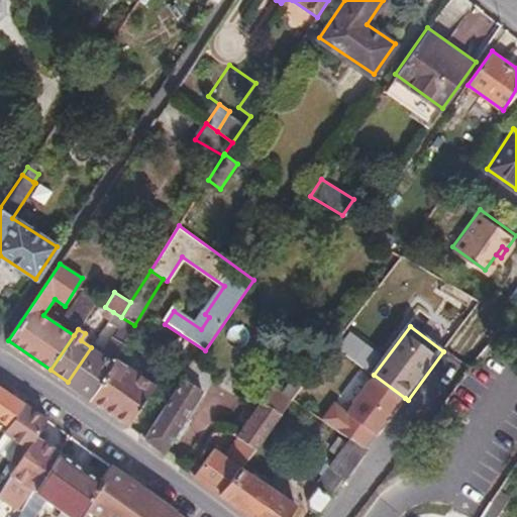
[(113,362),(91,347),(68,382),(91,398),(113,362)]
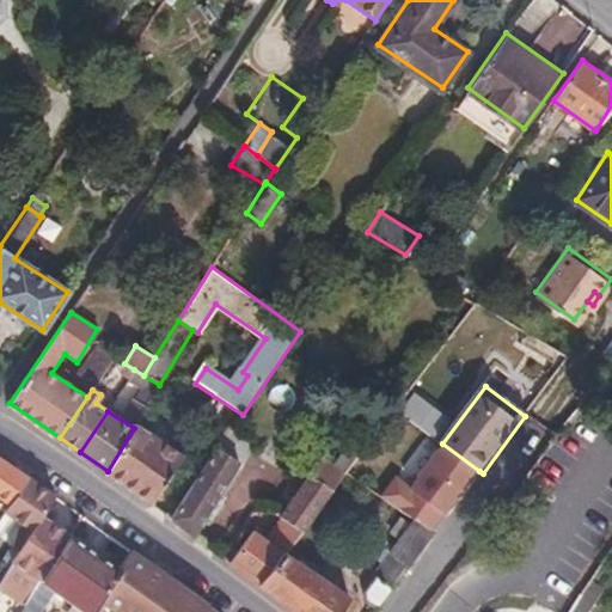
[(182,457),(135,424),(134,428),(108,471),(152,502),(182,457)]
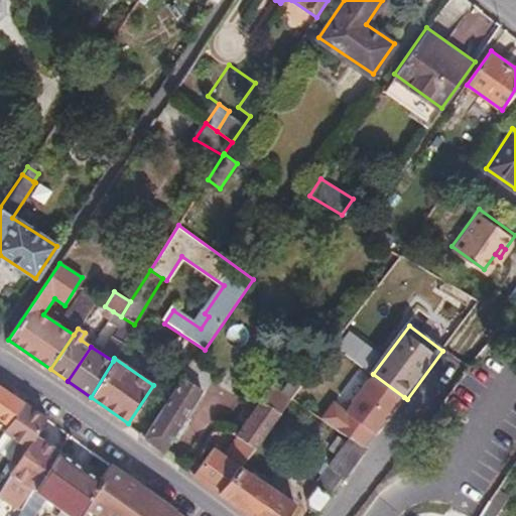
[(213,371),(194,359),(182,376),(202,389),(213,371)]
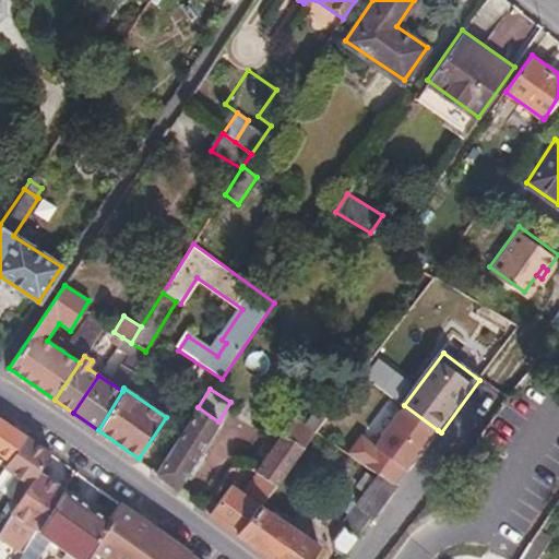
[(301,424),(293,419),(253,471),(263,477),(273,484),(316,429),(335,404),(324,396),(301,424)]
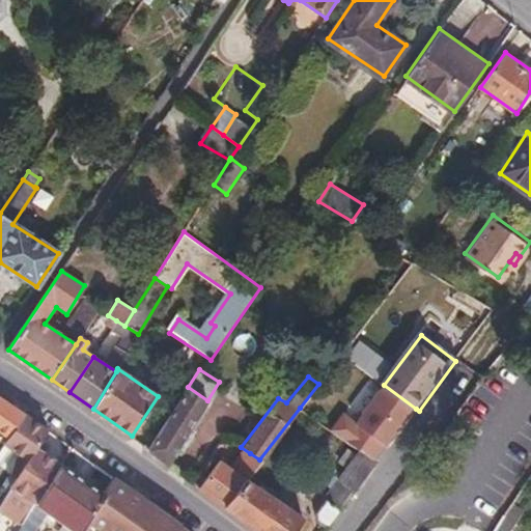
[(416,409),(384,385),(356,422),(374,436),(372,441),(385,450),(416,409)]
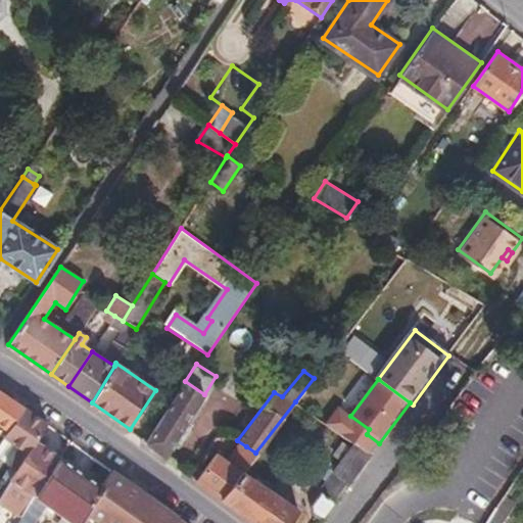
[(163,455),(204,394),(185,381),(145,439),(163,455)]
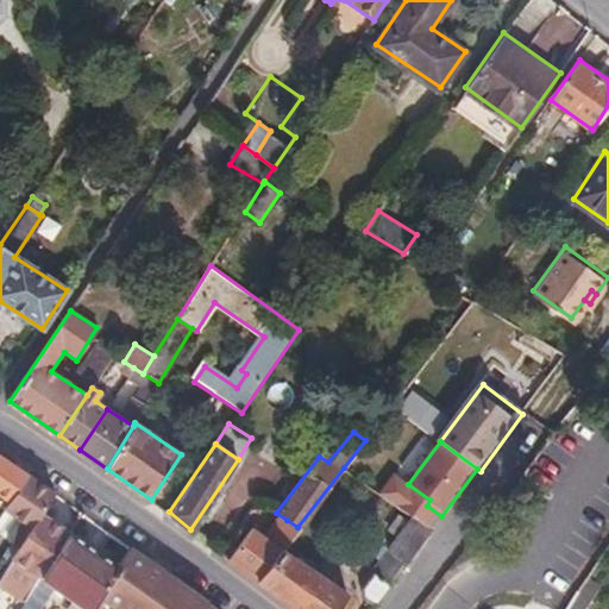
[(0,497),(6,502),(23,475),(0,459),(0,497)]
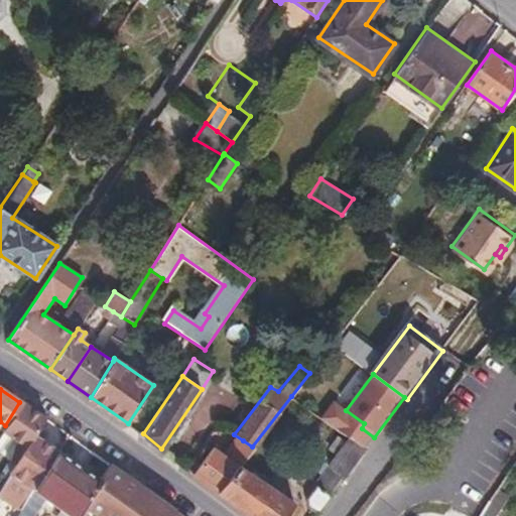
[(5,425),(1,431),(15,441),(5,459),(7,460),(1,470),(9,475),(33,435),(43,419),(19,402),(5,425)]
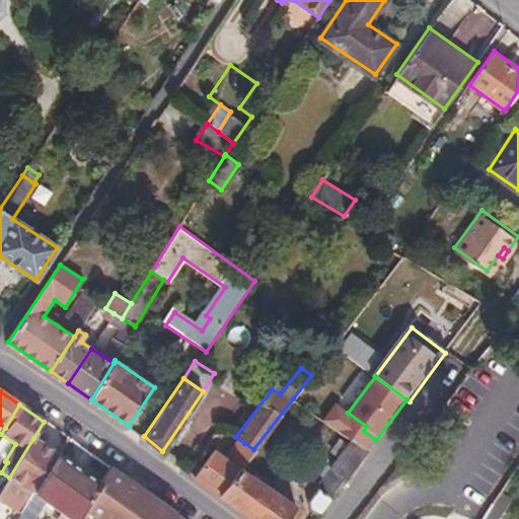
[(366,426),(348,413),(335,404),(318,424),(347,442),(350,438),(356,442),(364,431),(366,426)]
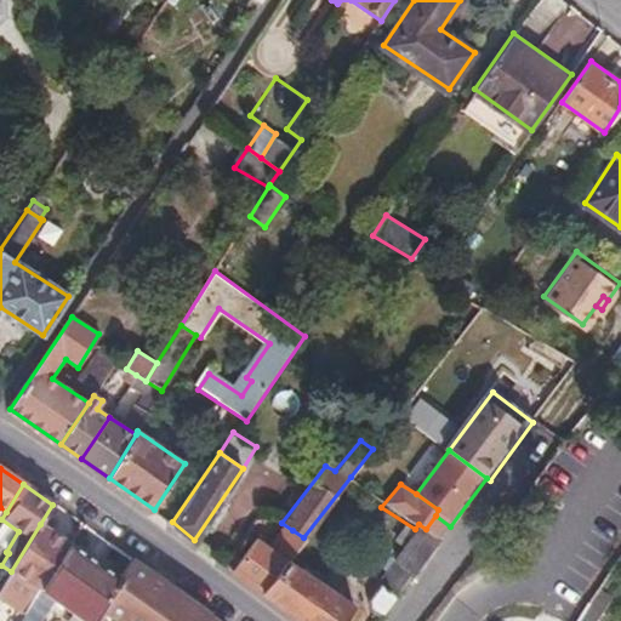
[(442,540),(450,527),(436,516),(426,529),(442,540)]
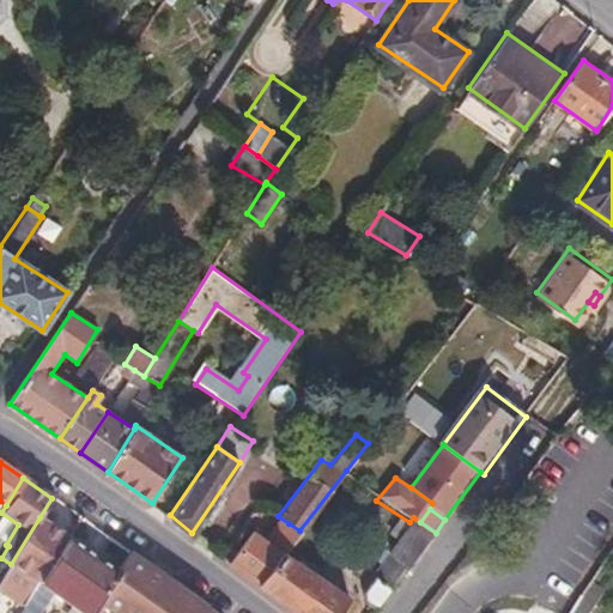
[(40,517),(11,564),(2,576),(0,580),(0,594),(22,610),(38,582),(66,536),(40,517)]
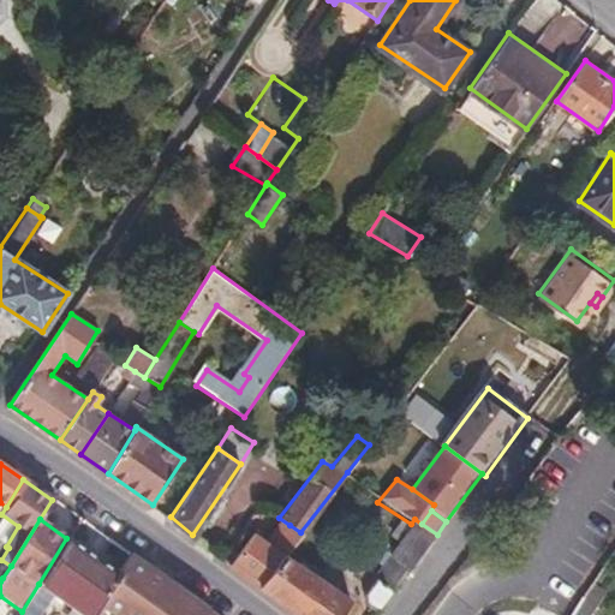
[(422,524),(415,519),(411,524),(372,574),(377,577),(368,592),(366,603),(380,611),(437,535),(422,524)]
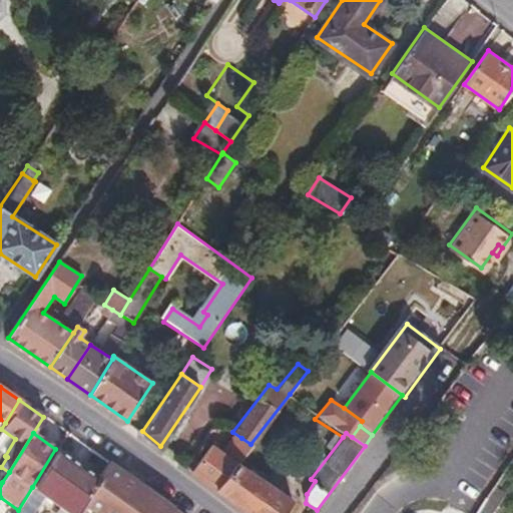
[(236,462),(250,444),(241,438),(227,456),(236,462)]
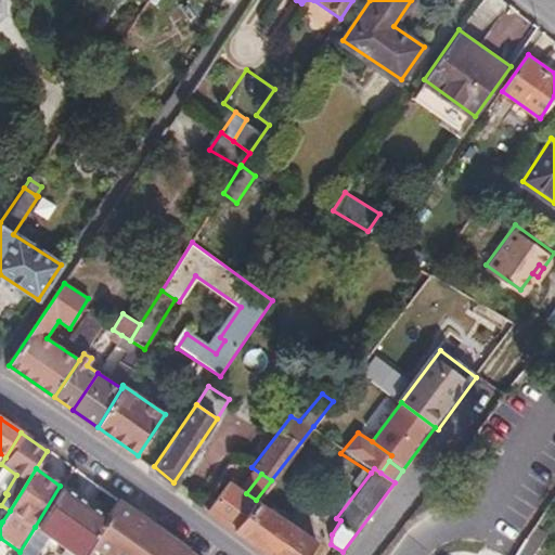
[(234,528),(256,500),(246,493),(230,481),(208,510),(234,528)]
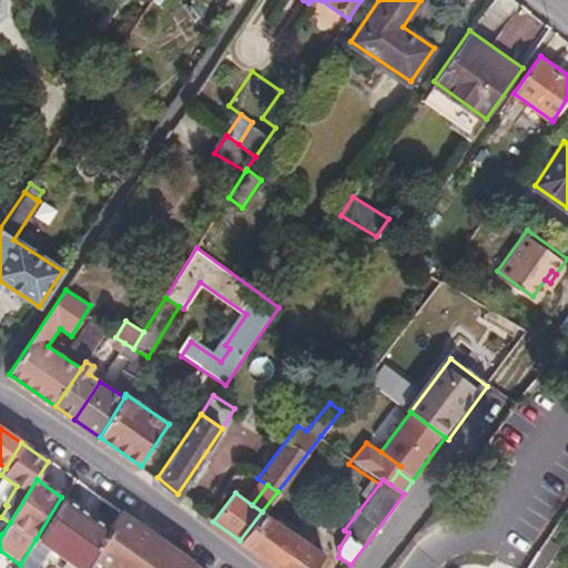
[(20,565),(18,567),(34,567),(49,548),(78,567),(85,567),(108,531),(61,497),(36,539),(20,565)]
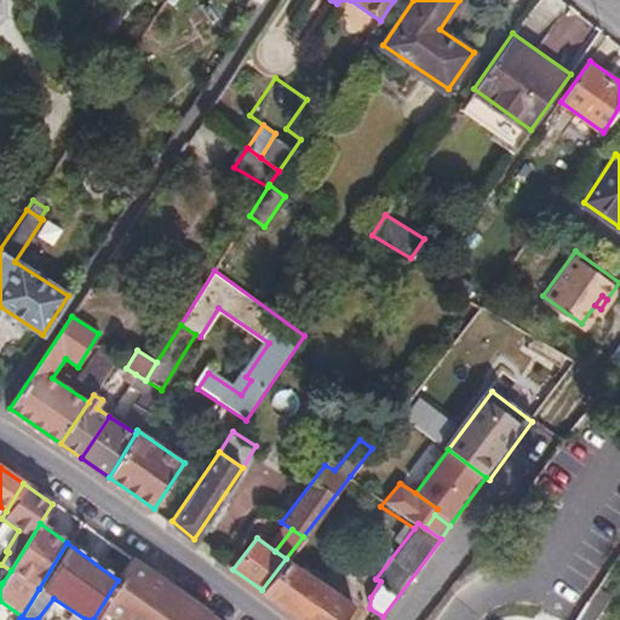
[(262,590),(303,619),(342,619),(352,604),(286,558),(262,590)]
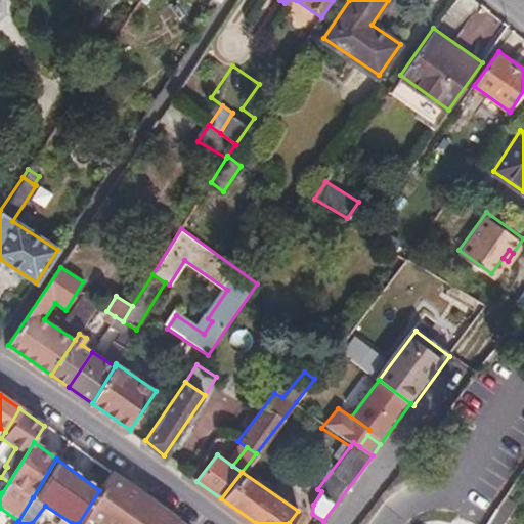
[(99,490),(79,523),(93,523),(94,522),(96,523),(173,523),(177,519),(111,473),(99,490)]
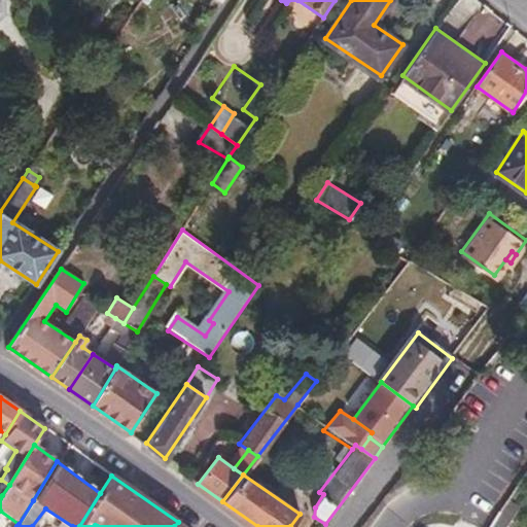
[(494,522),(493,524),(497,526),(506,526),(521,506),(508,498),(494,522)]
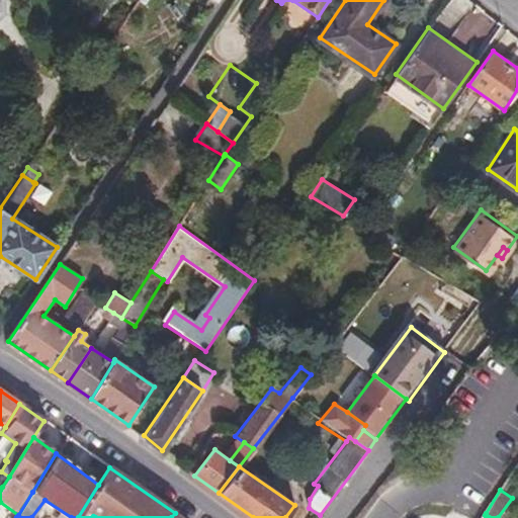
[(468,502),(457,517),(482,517),(485,515),(486,513),(468,502)]
